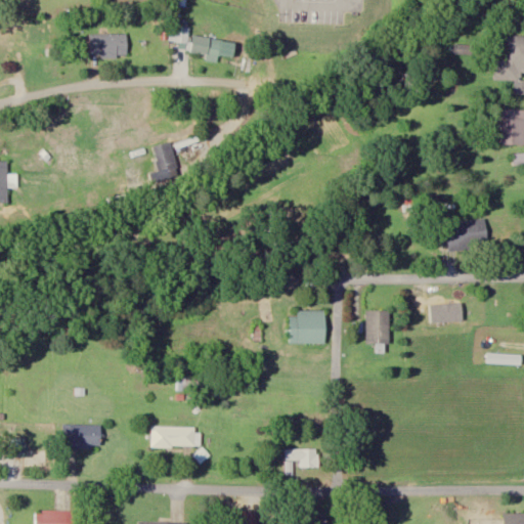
[(128,33),(91,33),(91,56),(128,56),(128,33)]
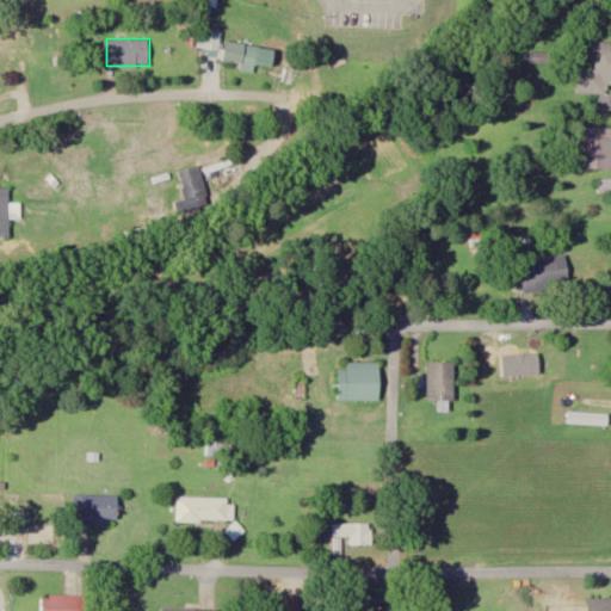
[(242,62),(241,69),(255,72),(260,45),(227,41),(224,60),(242,62)]
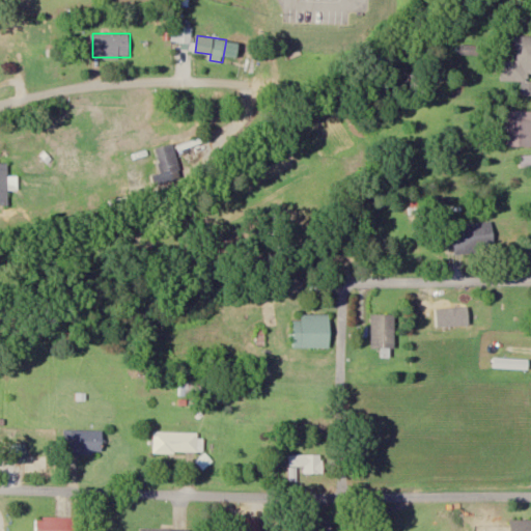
[(502,81),(523,81),(523,94),(530,93),(530,35),(513,35),(512,57),(502,57),(502,81)]
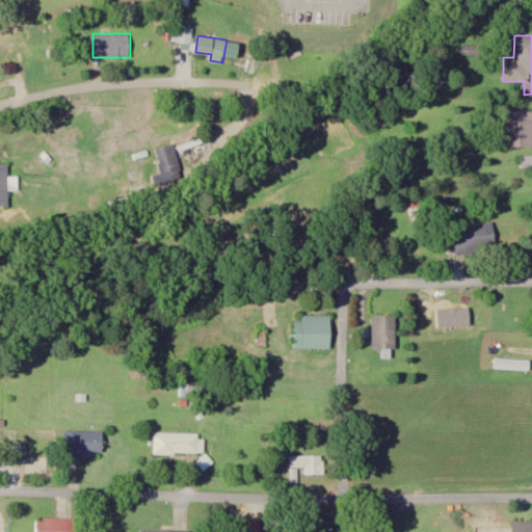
[(531,147),(531,110),(507,111),(508,148),(531,147)]
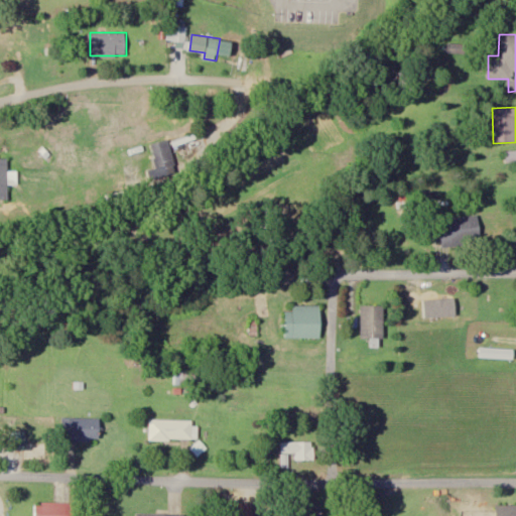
[(172,174),(170,141),(153,142),(155,175),(172,174)]
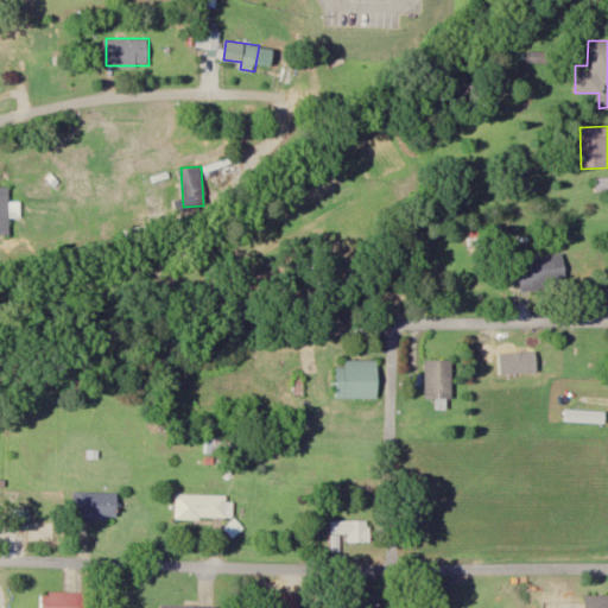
[(0,187),(0,234),(10,235),(10,187),(0,187)]
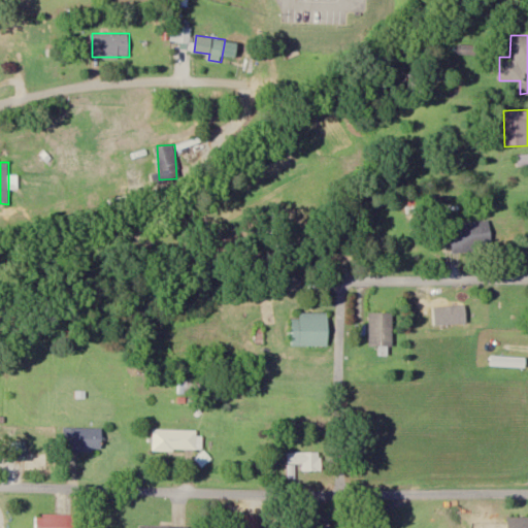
[(493,249),(490,222),(451,225),(453,253),(493,249)]
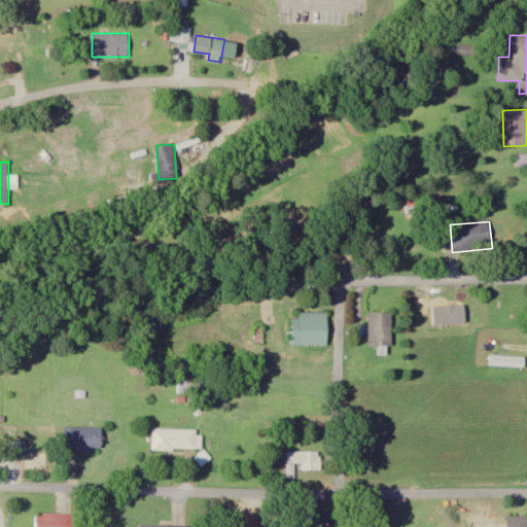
[(451,305),(451,297),(436,297),(436,305),(427,305),(427,316),(477,316),(477,305),(451,305)]
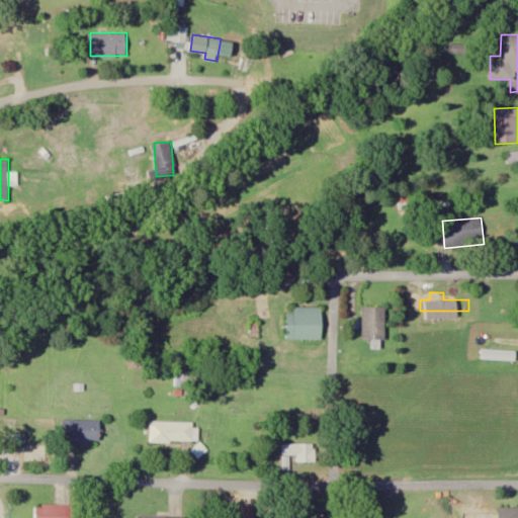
[(386,307),(362,307),(362,339),(386,339),(386,307)]
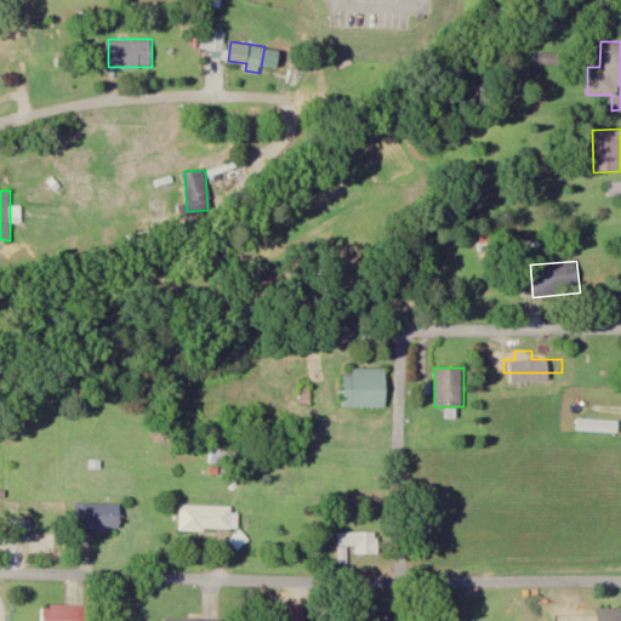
[(388,406),(388,369),(345,369),(345,406),(388,406)]
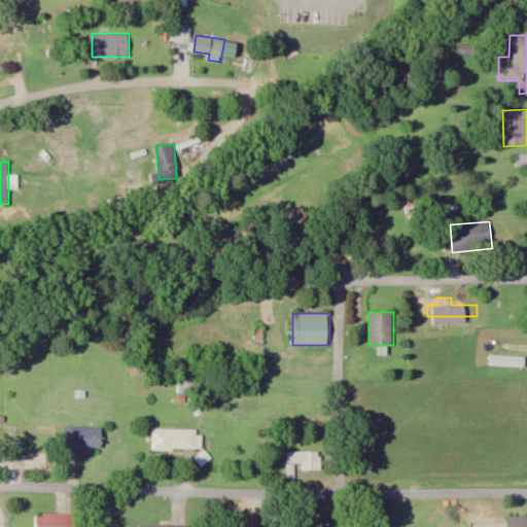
[(102,427),(62,427),(62,451),(102,451),(102,427)]
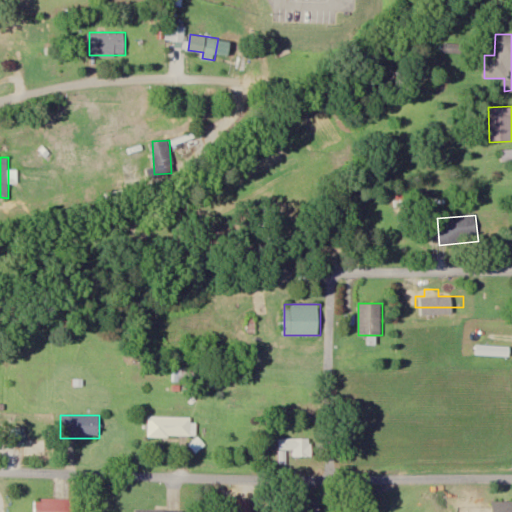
[(148,437),(191,437),(191,417),(148,417),(148,437)]
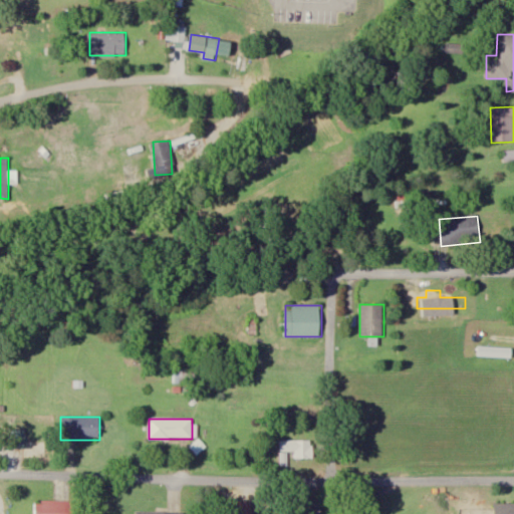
[(295,458),(313,458),(313,441),(279,441),(279,451),(295,451),(295,458)]
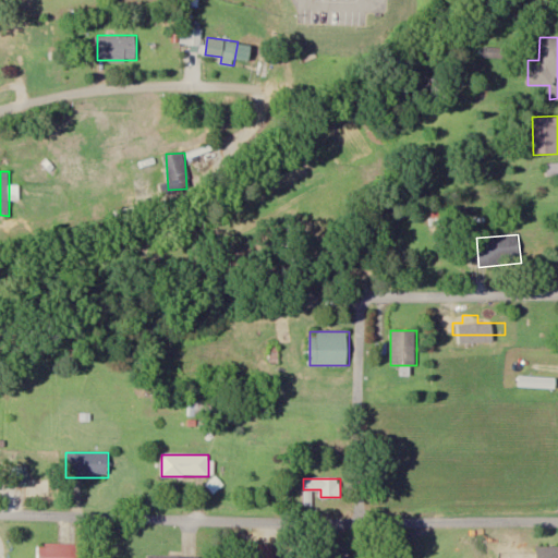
[(77,557),(79,544),(39,544),(38,557),(77,557)]
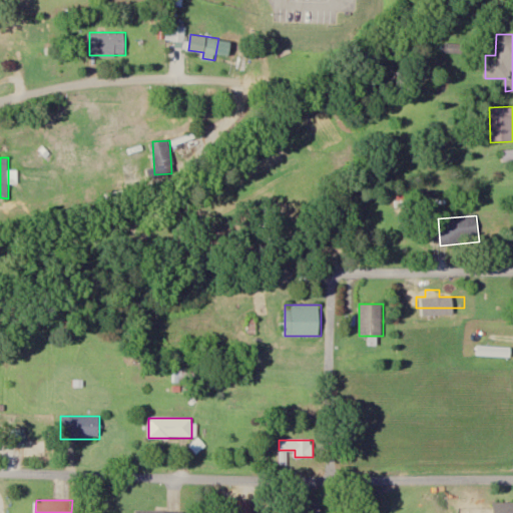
[(321,512),(321,500),(298,500),(298,512),(321,512)]
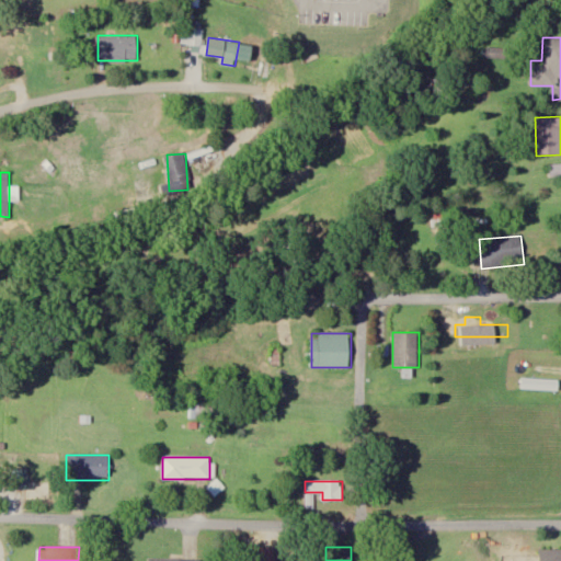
[(539,560),(560,560),(560,549),(540,549),(539,560)]
